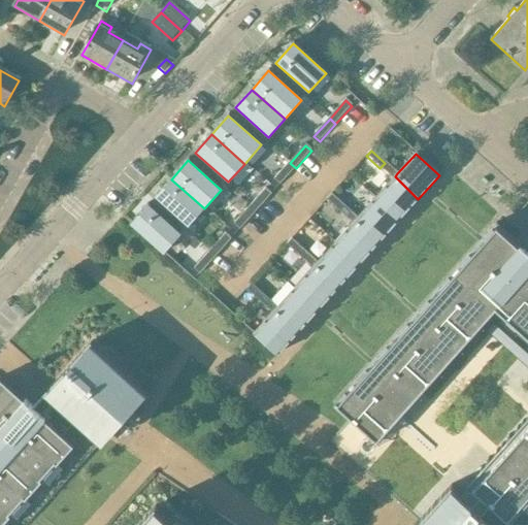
[(279,187),(296,168),(290,163),(273,181),(279,187)]
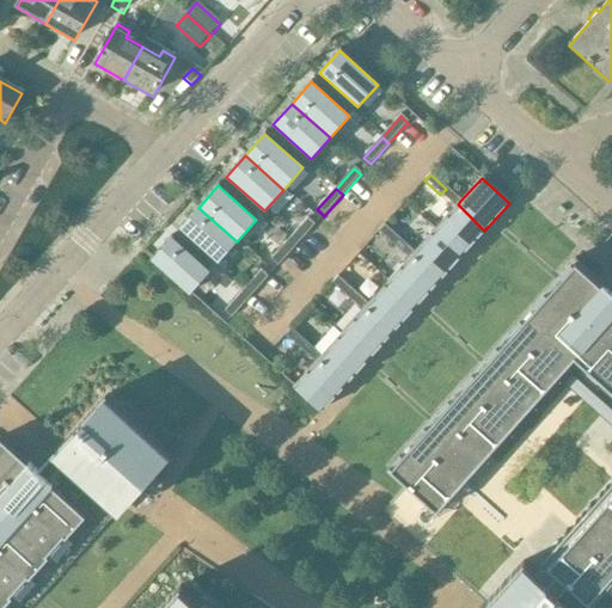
[(484,231),(458,204),(460,201),(446,189),(440,195),(454,208),(434,231),(461,256),(484,231)]
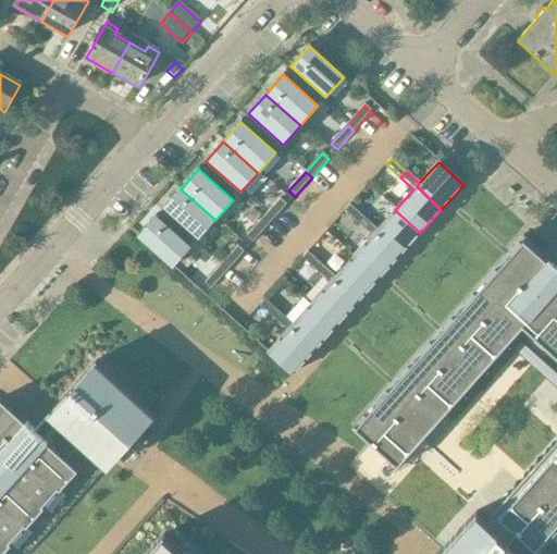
[(215,220),(181,189),(163,208),(198,239),(215,220)]
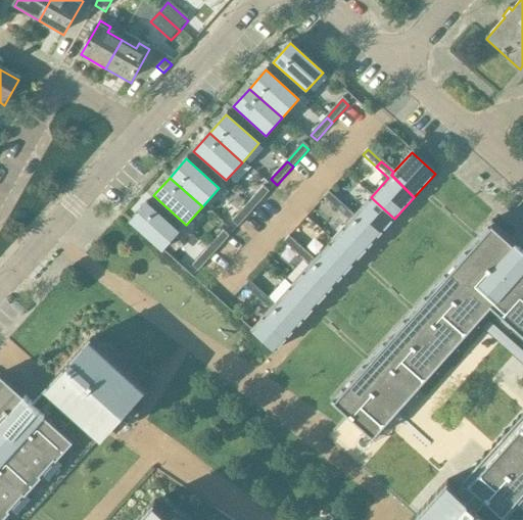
[(252,211),(269,194),(263,188),(247,205),(252,211)]
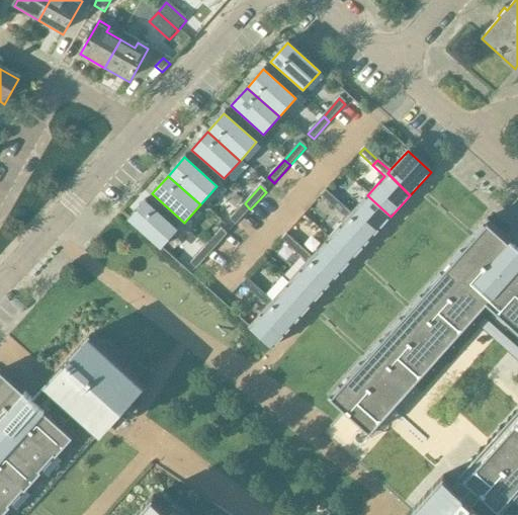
[(338,203),(325,191),(320,197),(333,208),(338,203)]
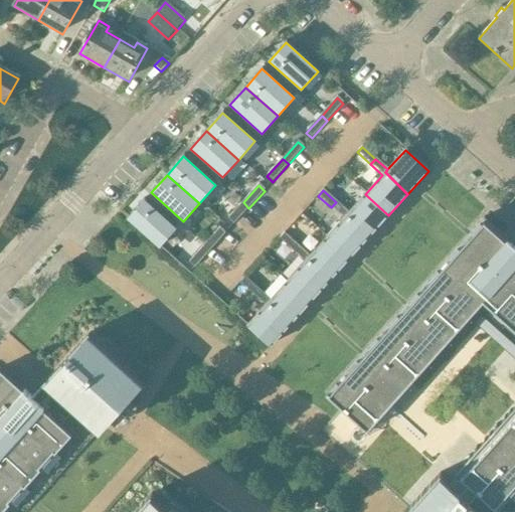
[(369,237),(388,215),(365,194),(348,213),(346,216),(369,237)]
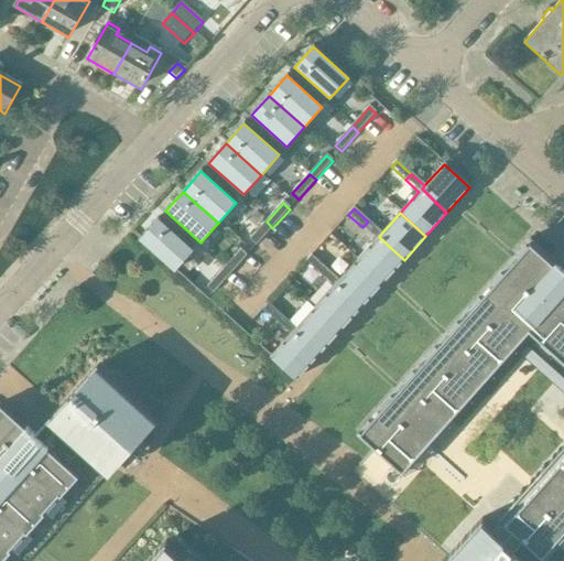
[(193,250),(158,219),(139,240),(174,271),(193,250)]
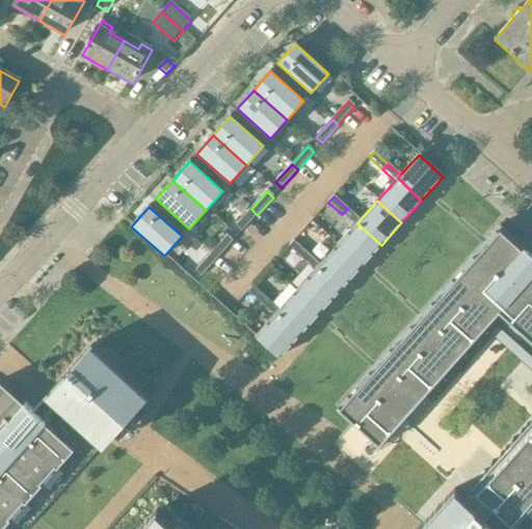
[(241,233),(257,215),(251,209),(235,228),(241,233)]
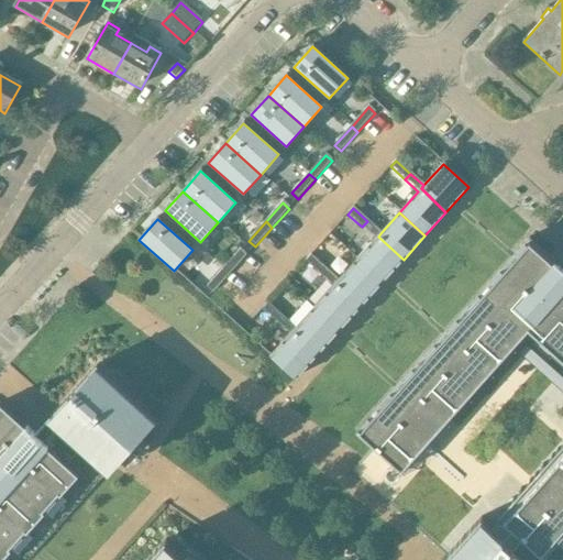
[(404,260),(378,237),(381,233),(367,221),(362,227),(375,239),(356,261),(382,284),(404,260)]
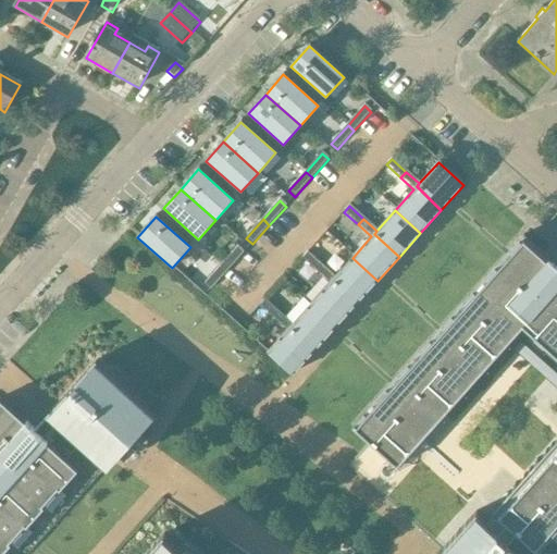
[(533,553),(556,528),(556,268),(522,237),(351,428),(370,444),(347,468),(441,552),(440,553),(533,553)]
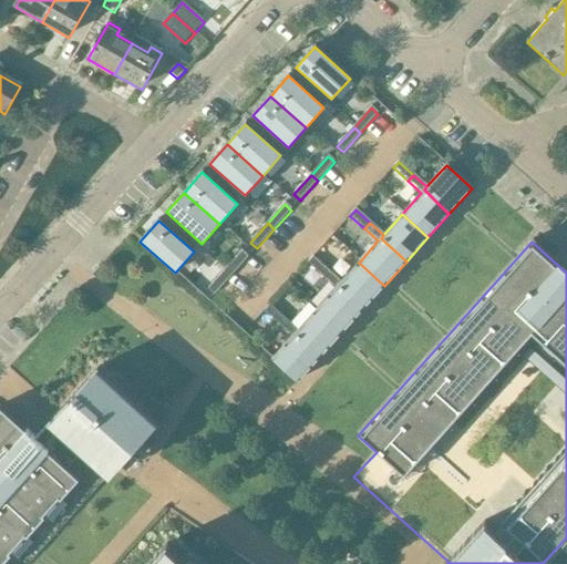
[(230,277),(248,258),(241,253),(224,272),(230,277)]
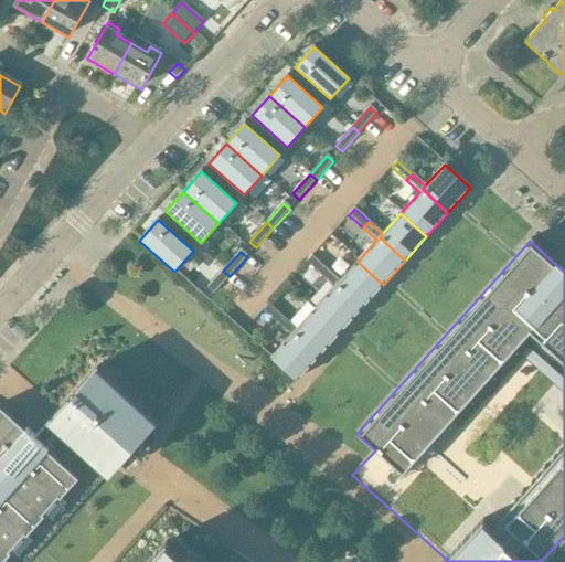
[(326,269),(311,257),(306,263),(320,276),(326,269)]
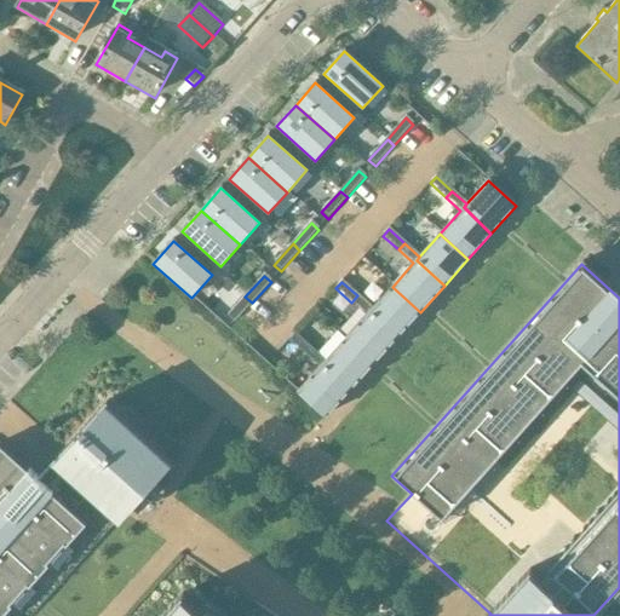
[(397,338),(420,312),(392,287),(372,309),(369,312),(397,338)]
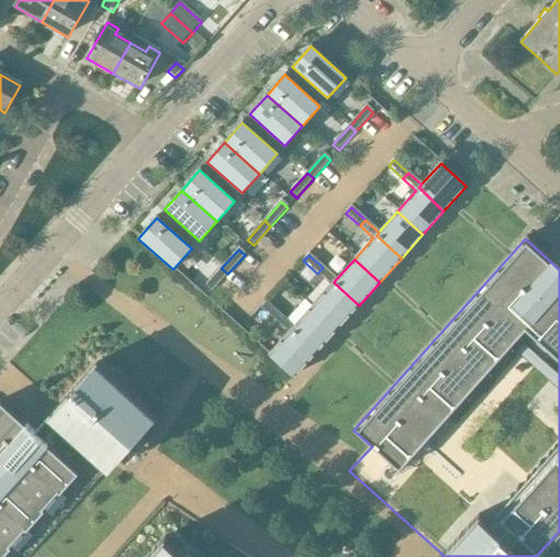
[(359,305),(334,282),(336,279),(323,267),(317,274),(330,286),(312,306),(338,329),(359,305)]
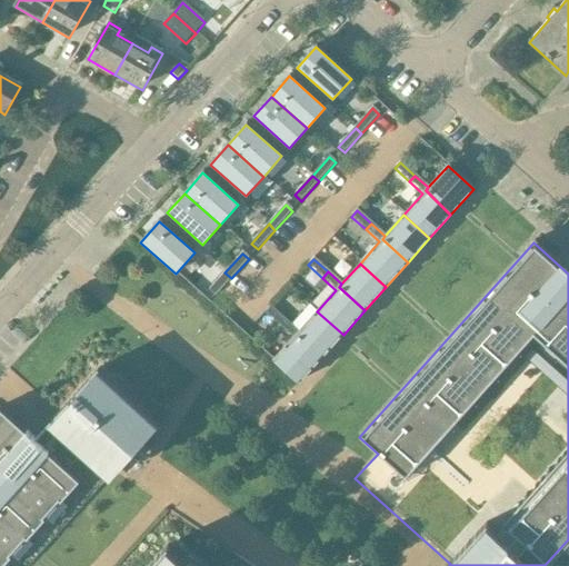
[(221,289),(231,278),(225,272),(208,291),(215,298),(221,289)]
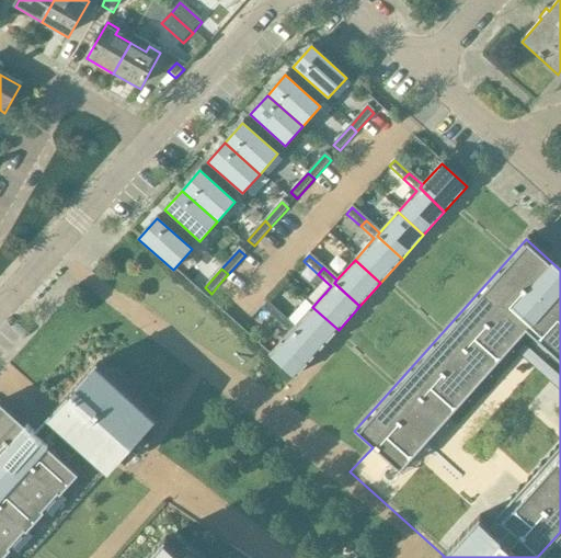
[(281,316),(266,303),(261,309),(275,321),(281,316)]
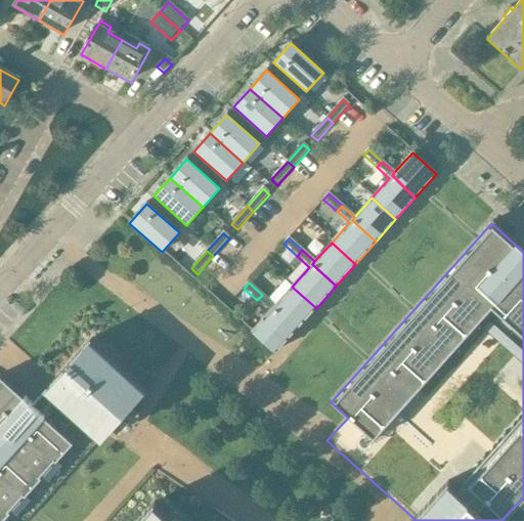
[(296,330),(316,308),(292,287),(274,306),(272,309),(296,330)]
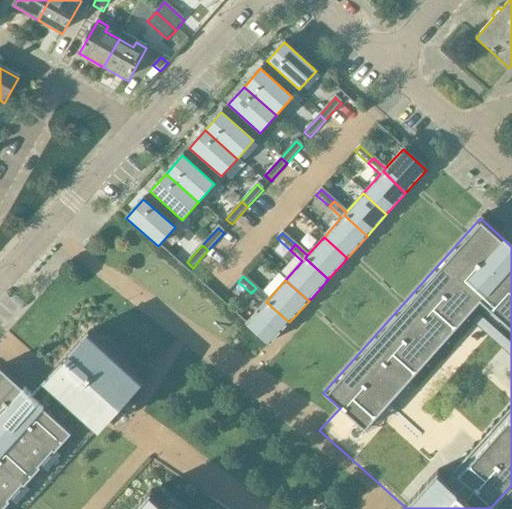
[(289,322),(266,302),(268,299),(256,288),(251,293),(263,304),(245,324),(269,345),(289,322)]
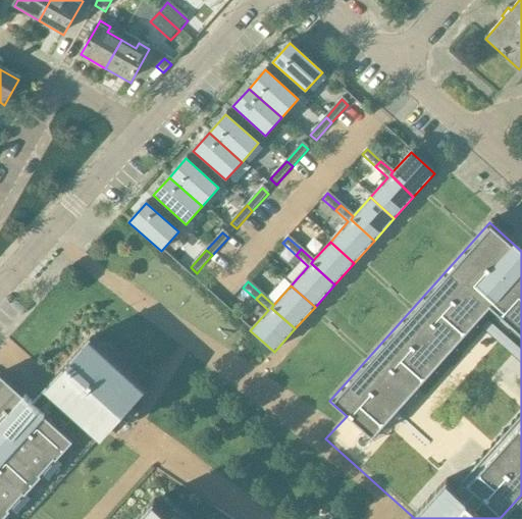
[(28,518),(100,439),(145,390),(89,341),(32,404),(23,397),(23,398),(0,376),(0,518),(28,518)]
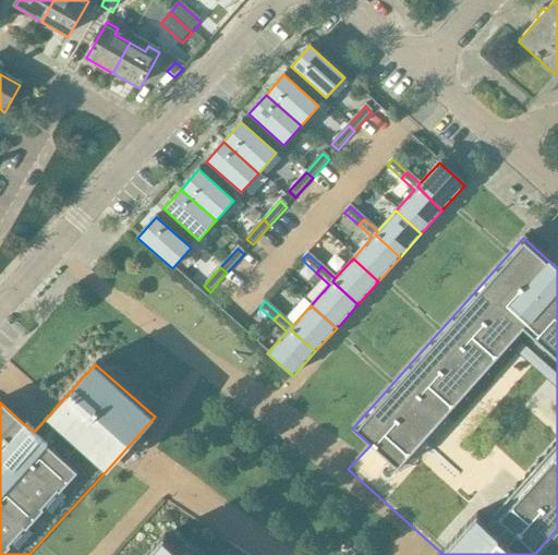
[(183,554),(164,538),(147,554),(183,554)]
